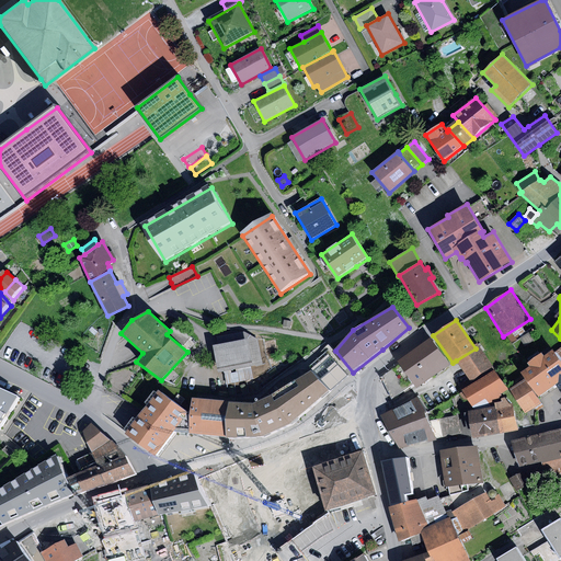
[(179,325),(172,332),(185,344),(192,338),(179,325)]
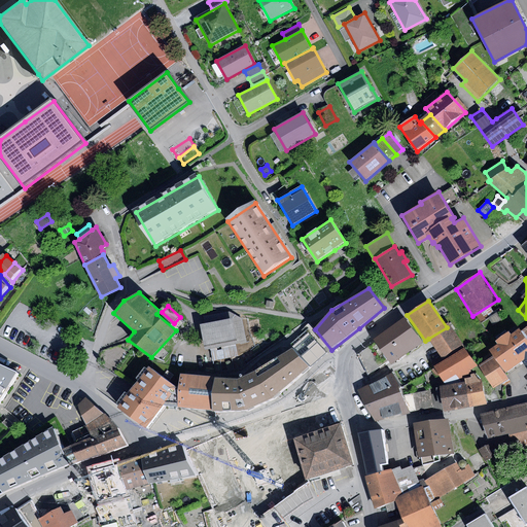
[(208,316),(210,322),(233,318),(237,340),(239,344),(247,342),(242,318),(229,312),(208,316)]
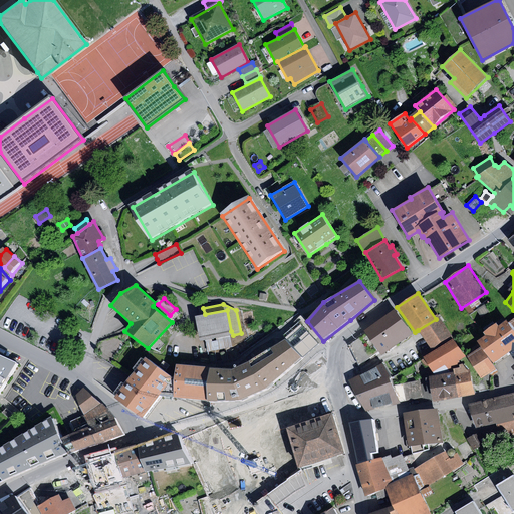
[(485,305),(476,310),(481,318),(490,312),(485,305)]
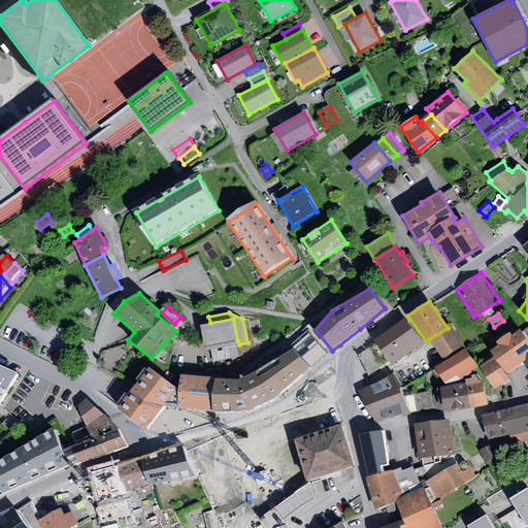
[(210,323),(200,325),(205,347),(237,340),(233,319),(210,323)]
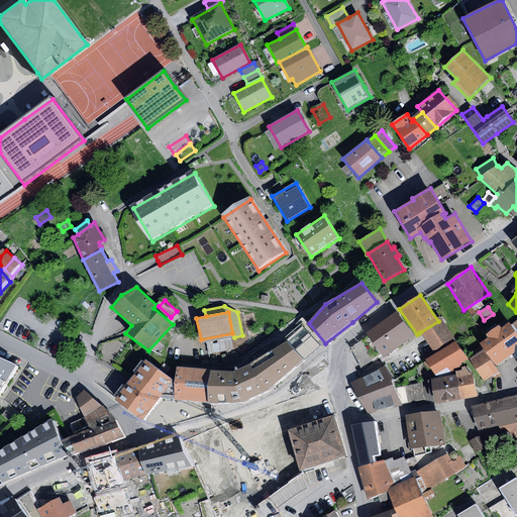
[(397,312),(366,333),(368,336),(382,354),(384,357),(415,335),(397,312)]
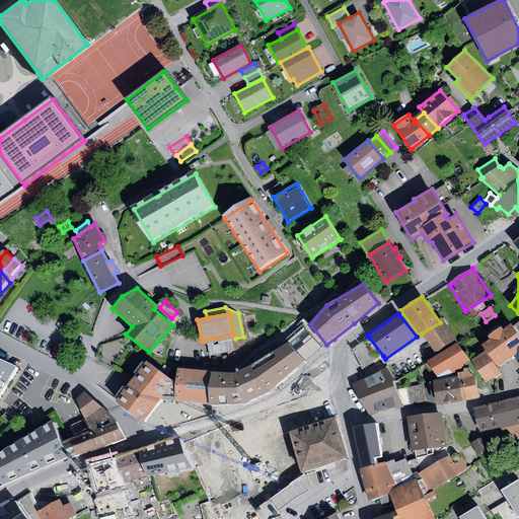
[(440,322),(422,334),(434,351),(436,353),(456,341),(443,320),(440,322)]
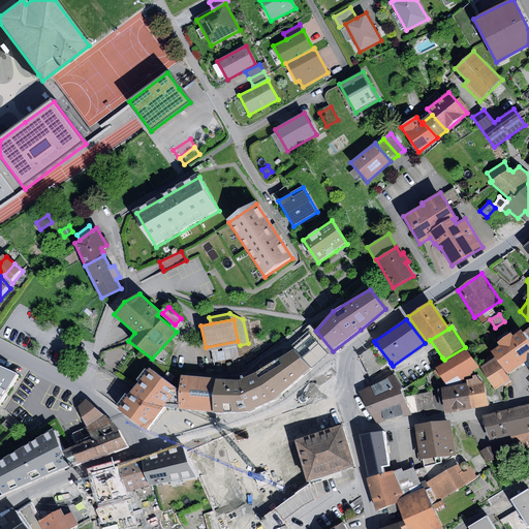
[(316,331),(256,373),(274,400),(333,351),(316,331)]
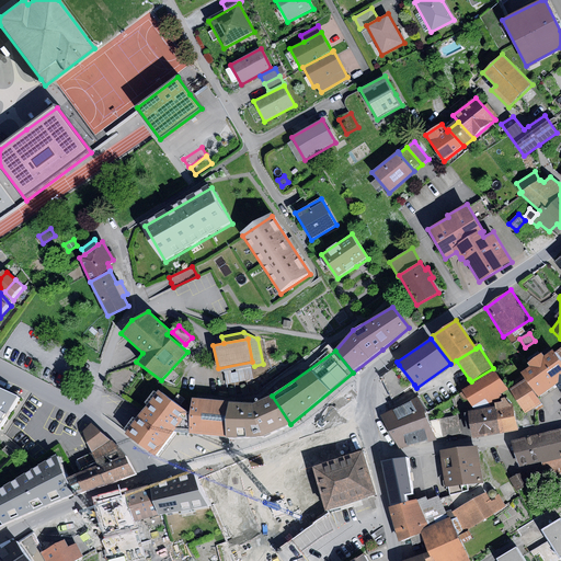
[(542,353),(528,363),(530,366),(521,373),(539,397),(556,386),(560,381),(560,361),(556,353),(553,351),(545,356),(542,353)]
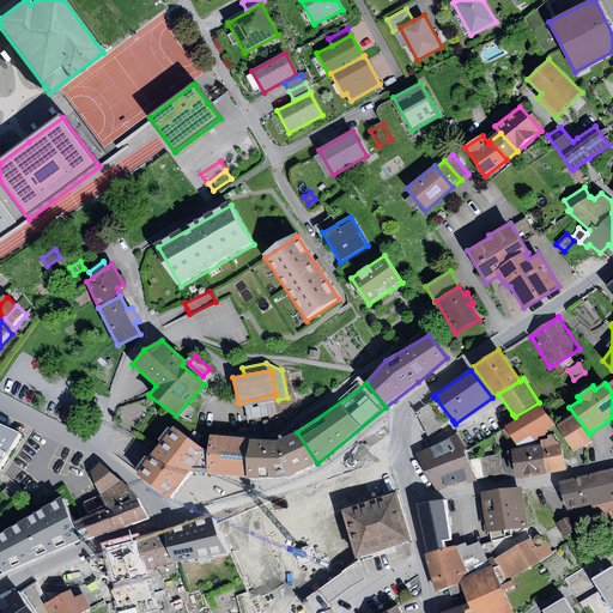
[(453,420),(436,399),(417,411),(429,437),(453,420)]
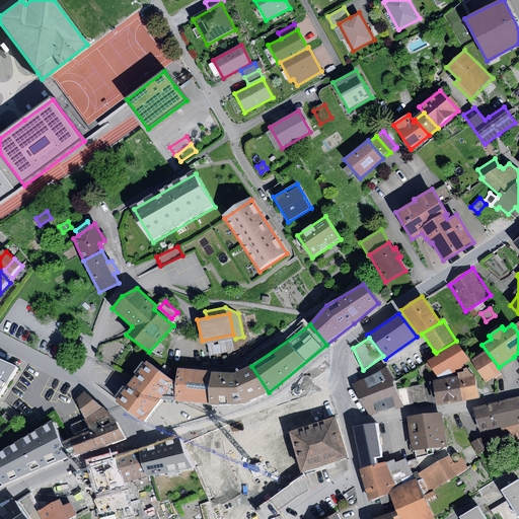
[(438,356),(428,362),(437,376),(449,369),(455,377),(458,377),(458,373),(464,372),(464,369),(466,368),(463,365),(470,361),(458,343),(438,356)]
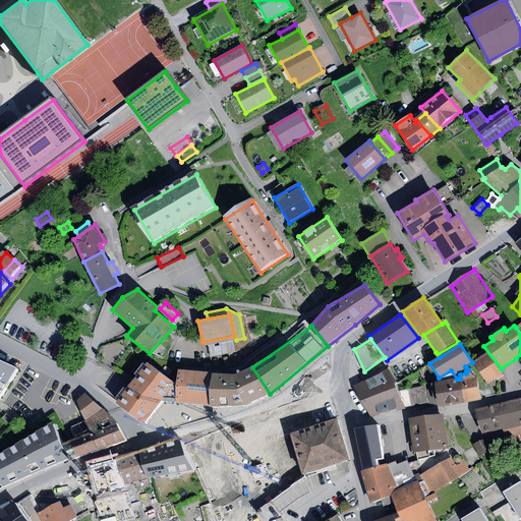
[(426,358),(429,363),(440,357),(438,354),(436,352),(426,358)]
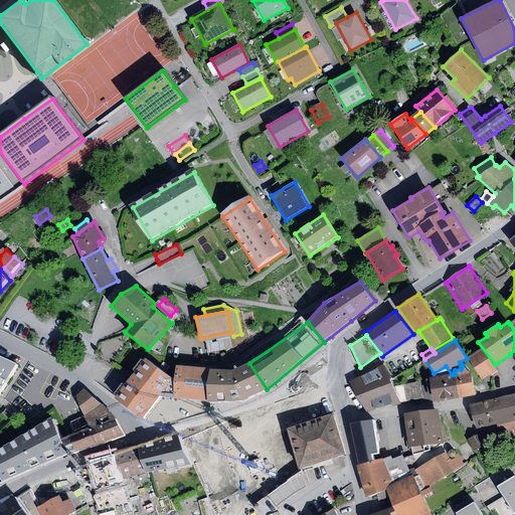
[(482,349),(468,357),(482,379),(497,370),(482,349)]
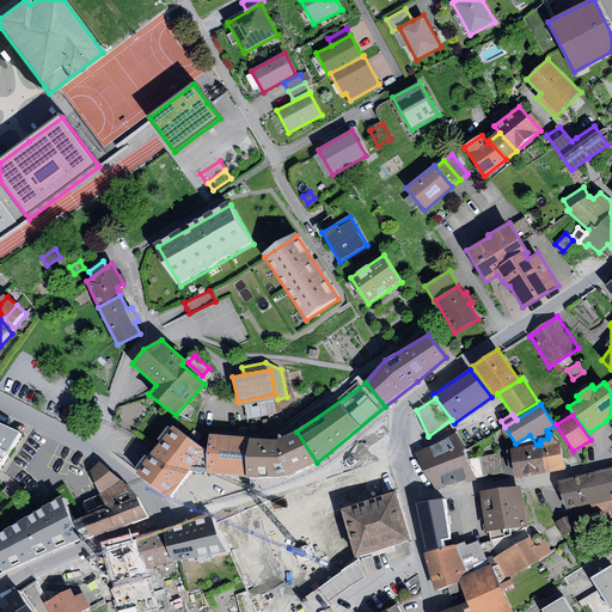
[(0,464),(20,433),(0,423),(0,464)]
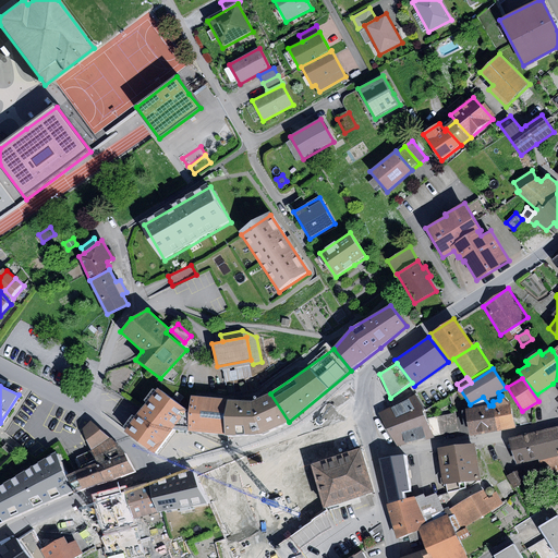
[(158,389),(124,432),(154,453),(174,428),(226,435),(228,401),(228,400),(192,396),(190,411),(187,411),(158,389)]
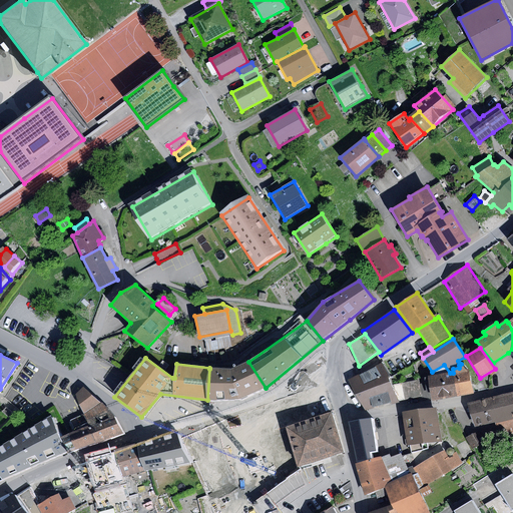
[(211,369),(209,369),(207,400),(238,400),(266,388),(248,362),(231,369),(211,369)]
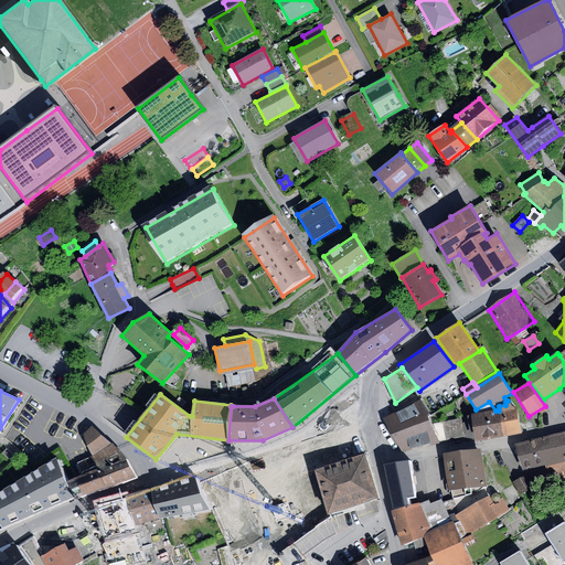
[(422,398),(384,418),(402,451),(439,444),(439,441),(432,424),(422,398)]
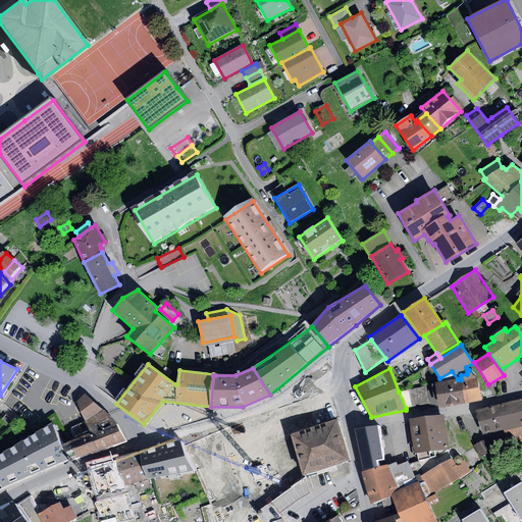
[(461,379),(466,404),(482,401),(476,369),(469,370),(467,371),(467,374),(461,375),(461,379)]
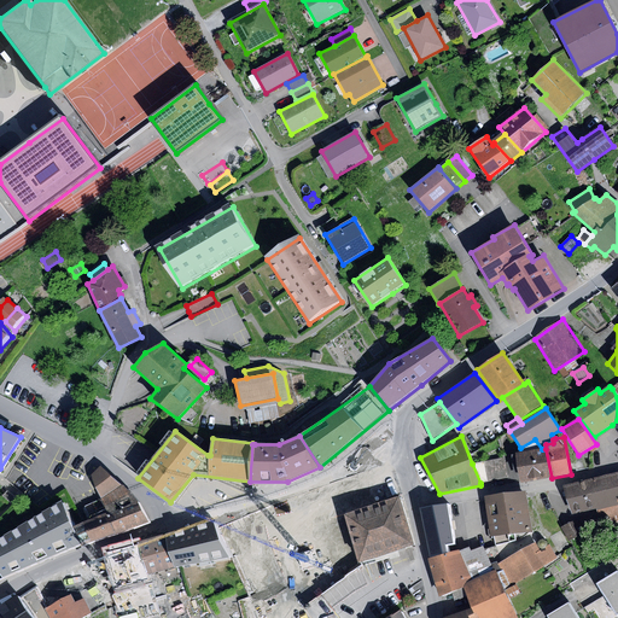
[(542,449),(517,454),(520,483),(552,478),(546,449),(542,449)]
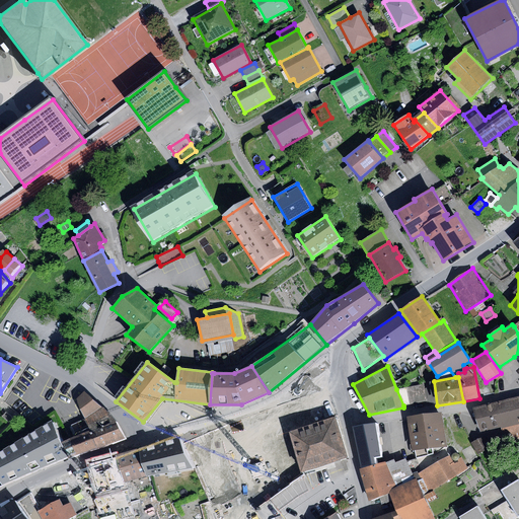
[(424,384),(406,387),(410,404),(427,401),(424,384)]
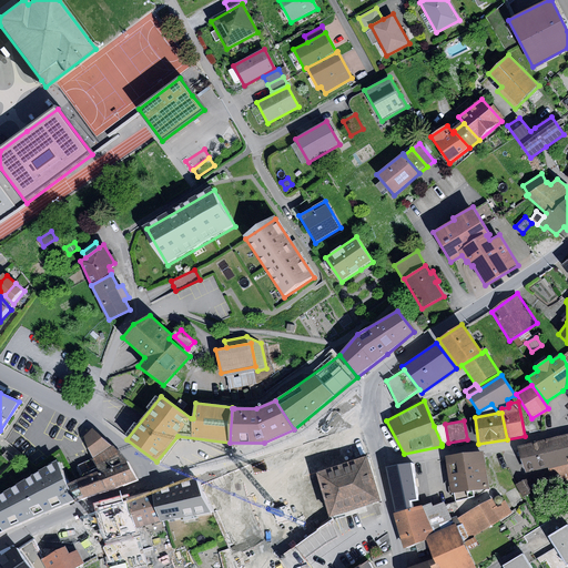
[(448,443),(445,424),(434,426),(442,444),(448,443)]
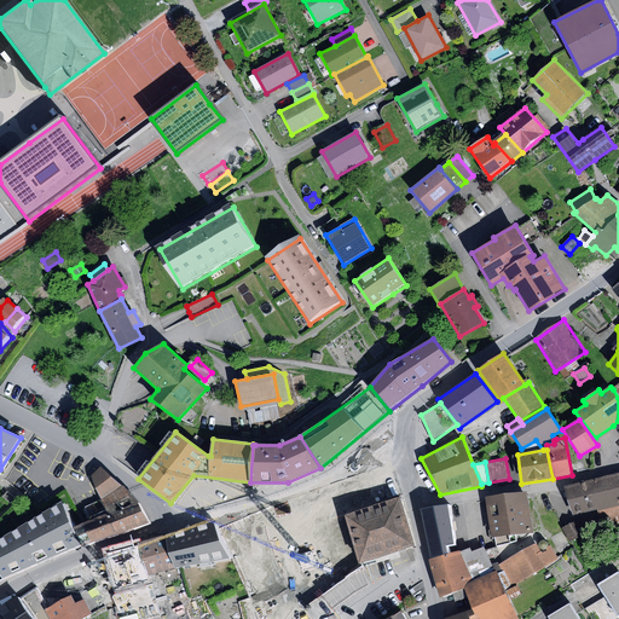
[(122,486),(100,467),(92,478),(109,513),(110,516),(140,504),(123,486),(122,486)]
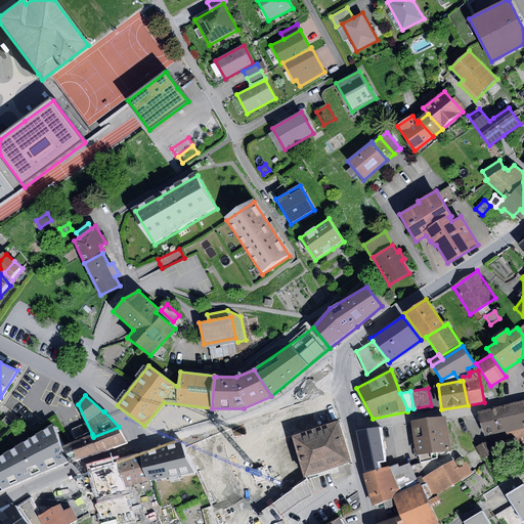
[(523,400),(478,413),(485,436),(507,432),(523,427),(523,400)]
